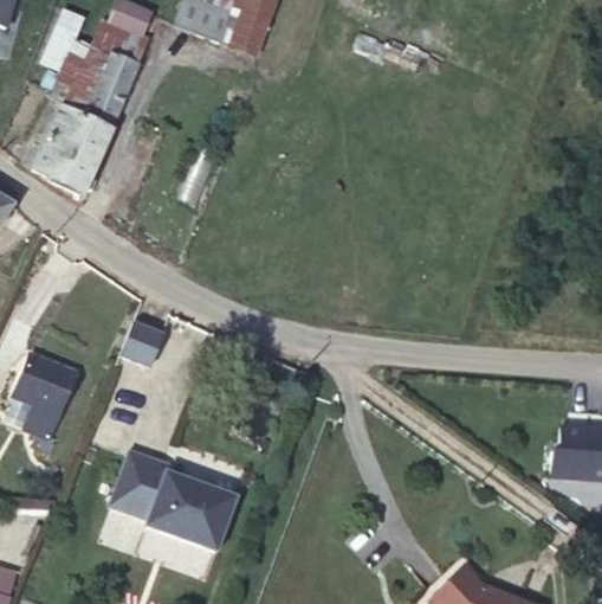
[(222,42),(233,12),(200,0),(185,0),(176,25),(222,42)]
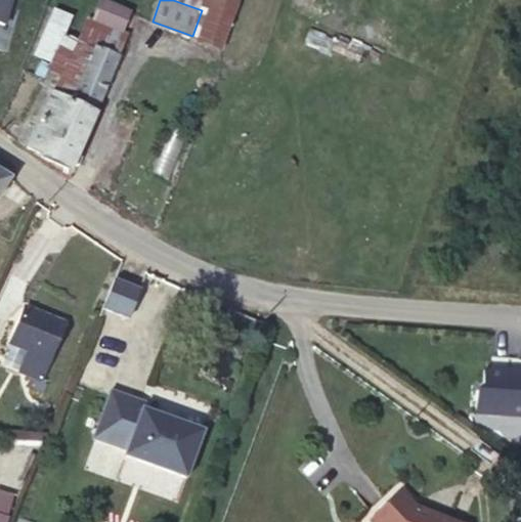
[(173,0),(202,10),(205,0),(173,0)]
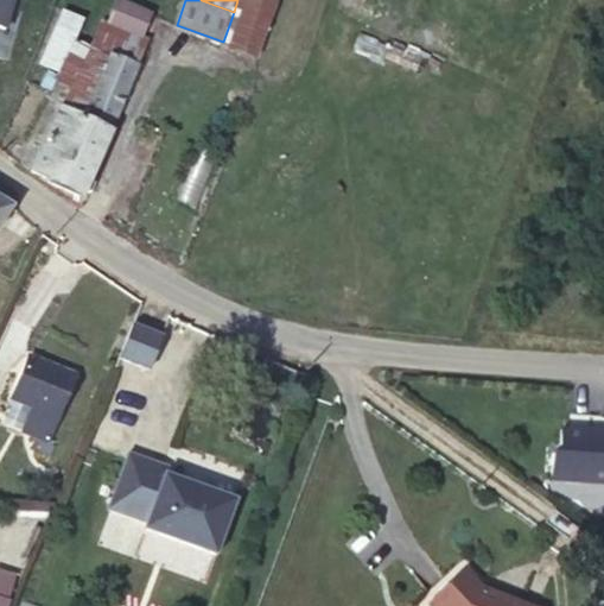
[(237,0),(234,12),(223,42),(260,55),(279,0),(237,0)]
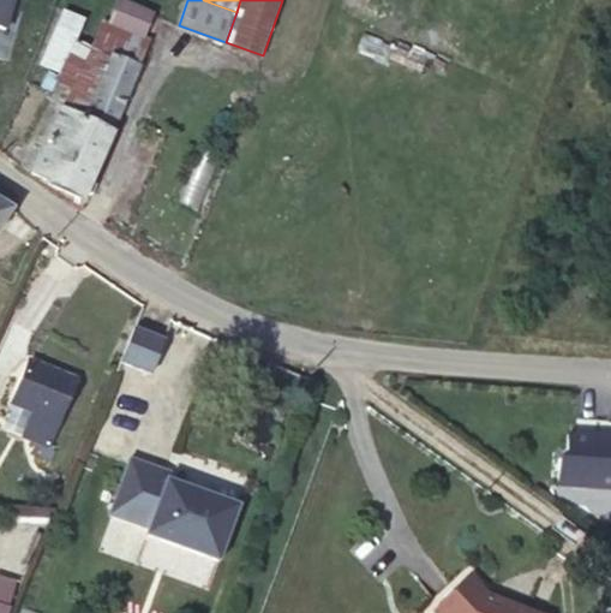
[(159,43),(133,30),(123,53),(148,66),(159,43)]
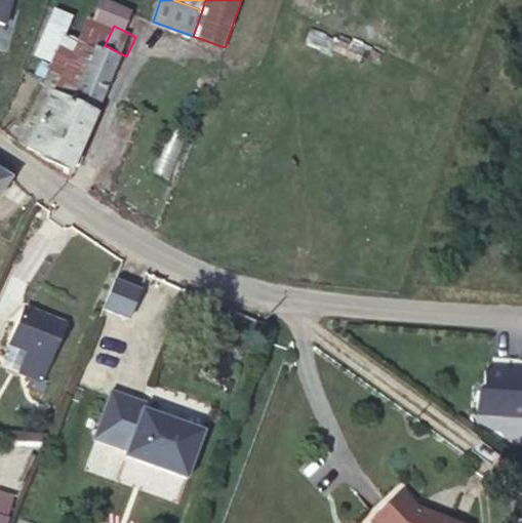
[(126,56),(105,45),(77,102),(54,91),(40,122),(33,137),(30,145),(46,152),(45,154),(73,167),(80,154),(126,56)]
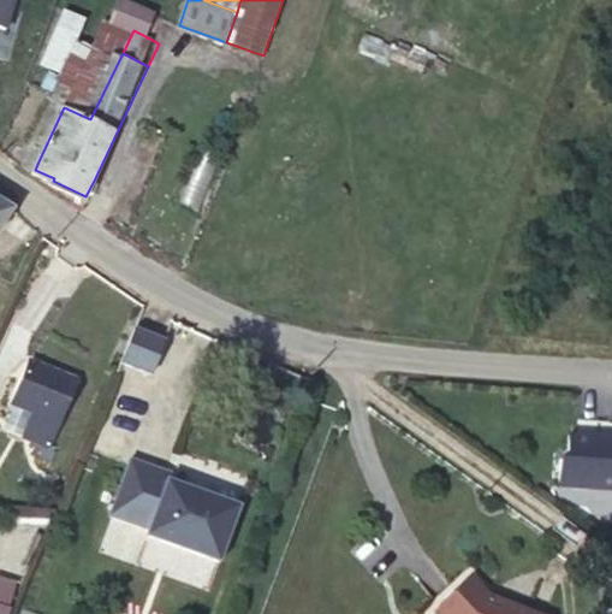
[(39,161),(47,143),(39,140),(30,158),(39,161)]
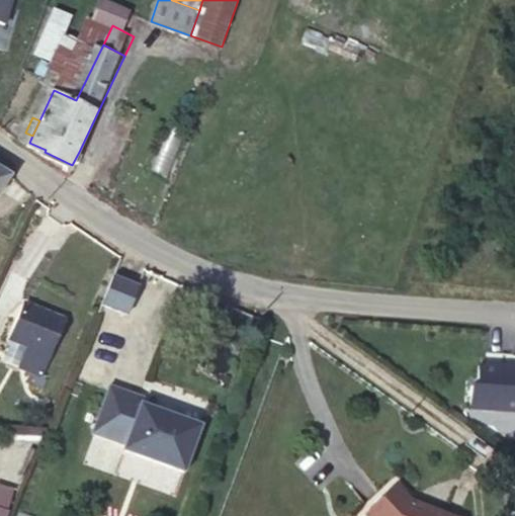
[(82,154),(79,152),(72,165),(76,167),(82,154)]
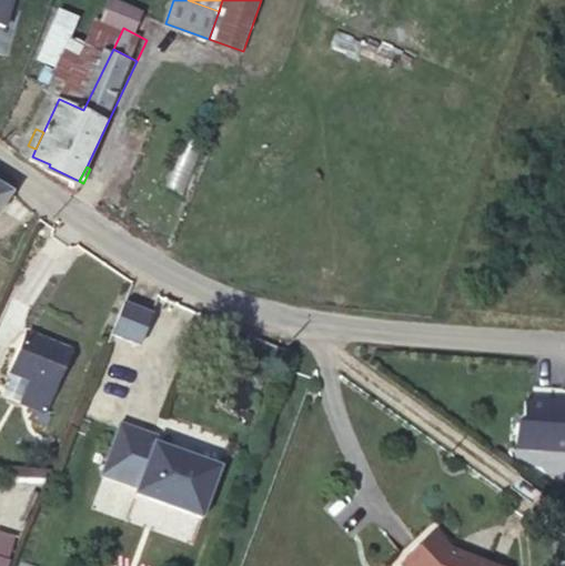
[(0,212),(13,191),(0,182),(0,212)]
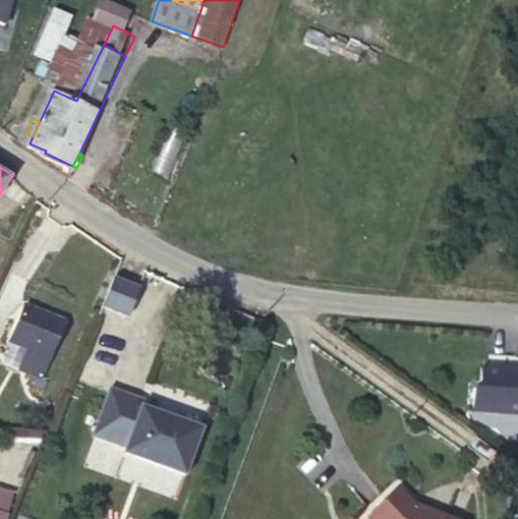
[(116,276),(105,304),(130,314),(141,286),(116,276)]
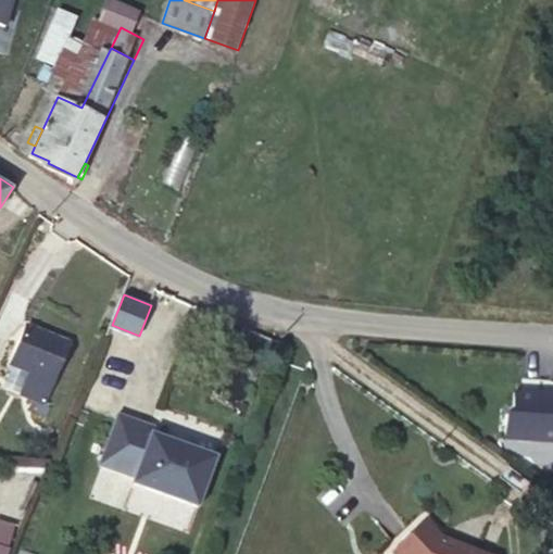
[(71,342),(27,325),(13,361),(38,372),(44,374),(34,398),(40,401),(46,403),(71,342)]
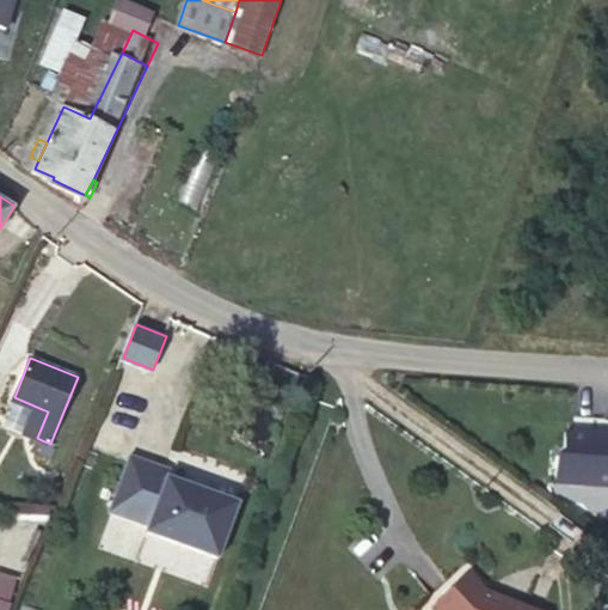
[(48,412),(42,409),(31,435),(37,438),(48,412)]
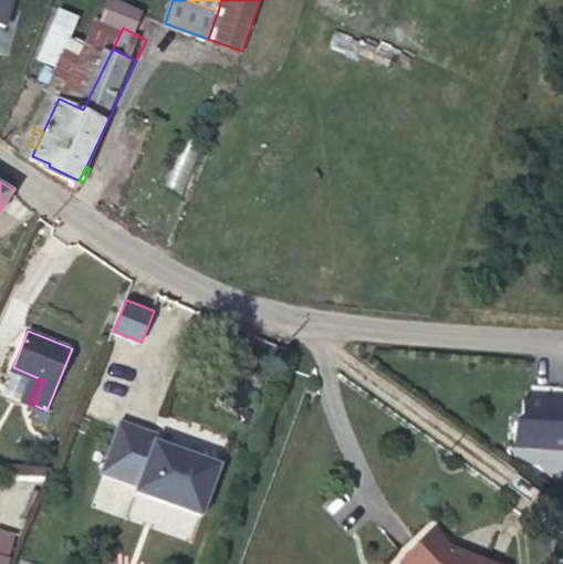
[(512,409),(510,444),(562,447),(562,395),(521,393),(520,409),(512,409)]
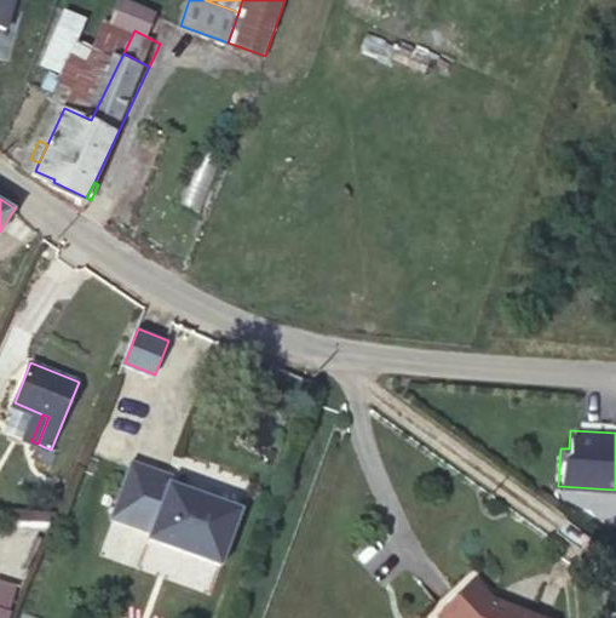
[(51,450),(45,447),(41,456),(50,459),(53,450),(51,450)]
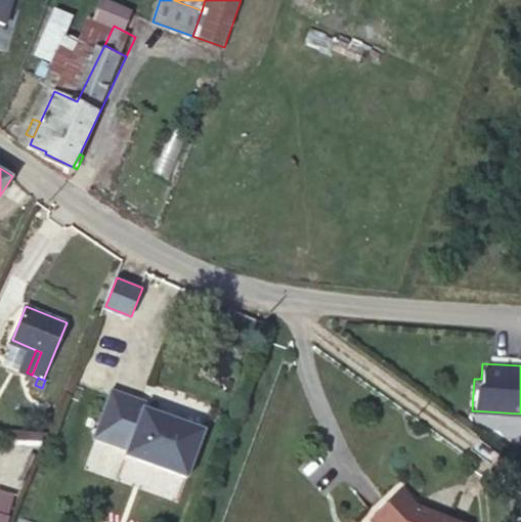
[(126,454),(189,476),(206,428),(145,406),(147,399),(113,387),(95,436),(128,448),(126,454)]
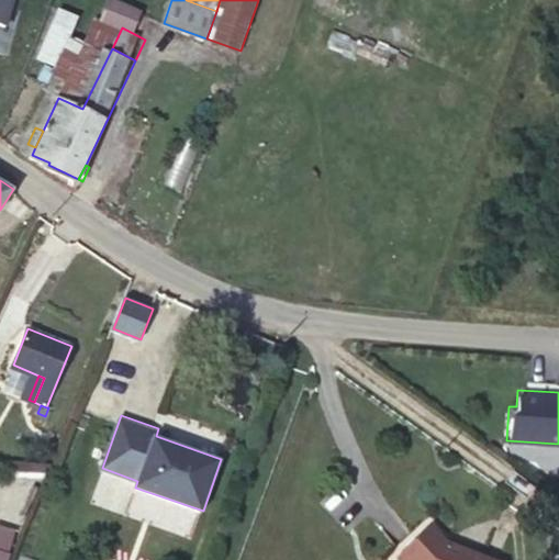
[(20,490),(0,483),(0,503),(15,507),(20,490)]
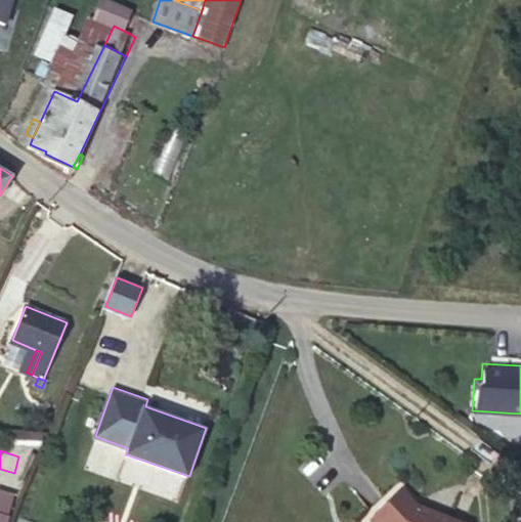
[(0,489),(9,492),(14,473),(0,469),(0,489)]
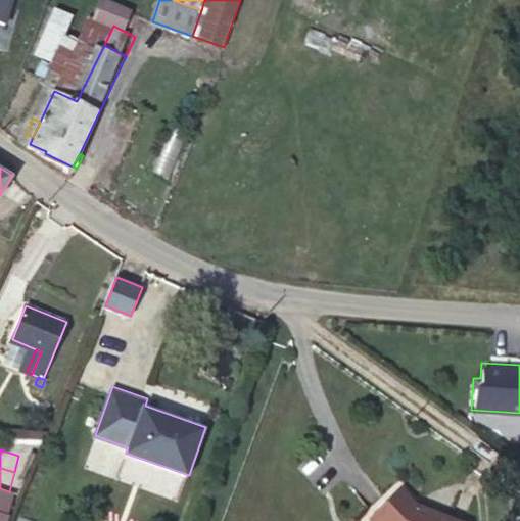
[(14,472),(9,491),(21,494),(27,476),(14,472)]
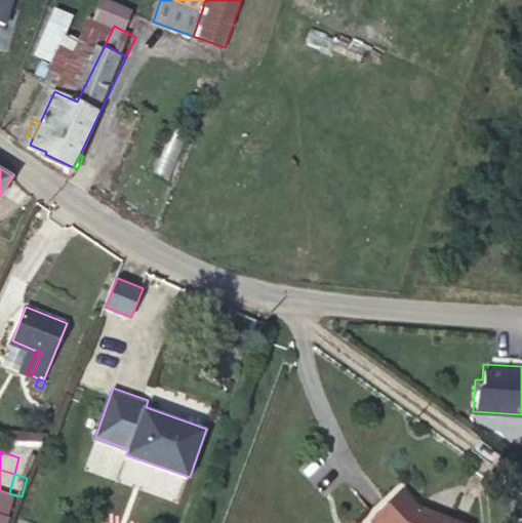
[(460,522),(413,504),(402,492),(375,518),(380,522),(460,522)]
